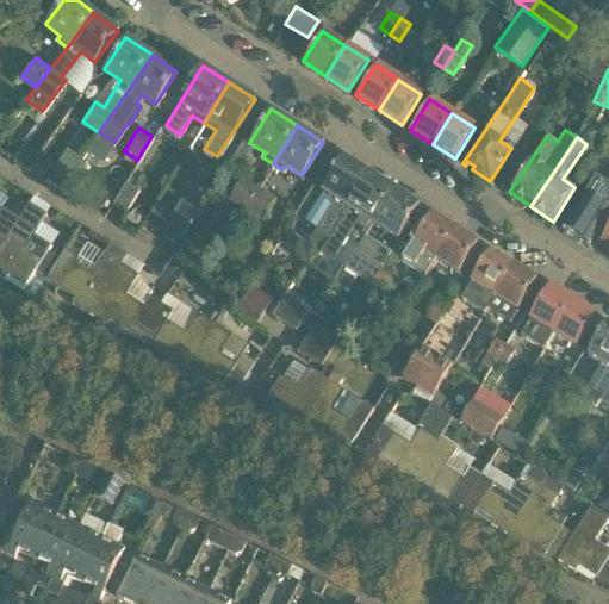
[(368,172),(368,170),(367,173),(360,169),(361,167),(343,155),(322,190),(335,198),(309,238),(321,246),(328,234),(330,235),(368,172)]
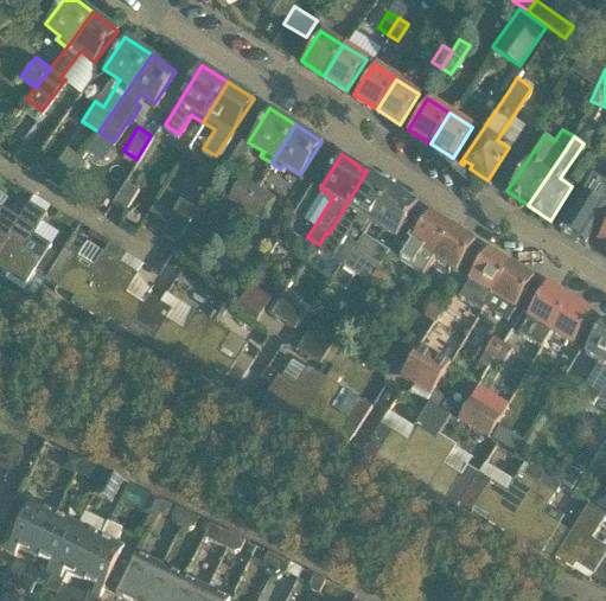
[(363,232),(370,221),(391,186),(374,176),(372,177),(367,173),(368,171),(367,171),(329,234),(340,241),(351,225),(362,232),(363,231),(363,232)]
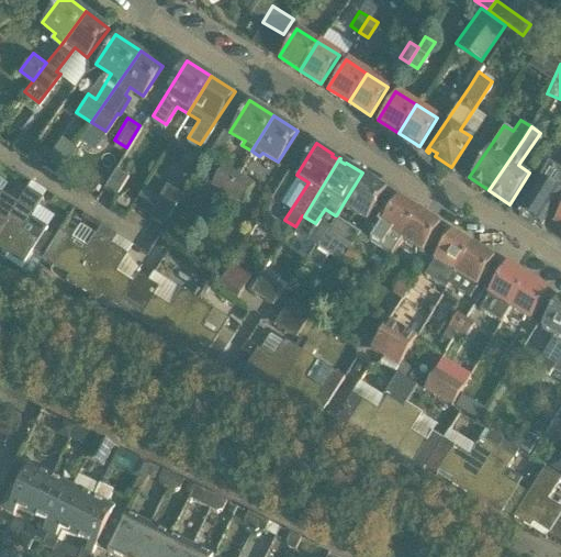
[(212,180),(227,189),(238,171),(223,163),(212,180)]
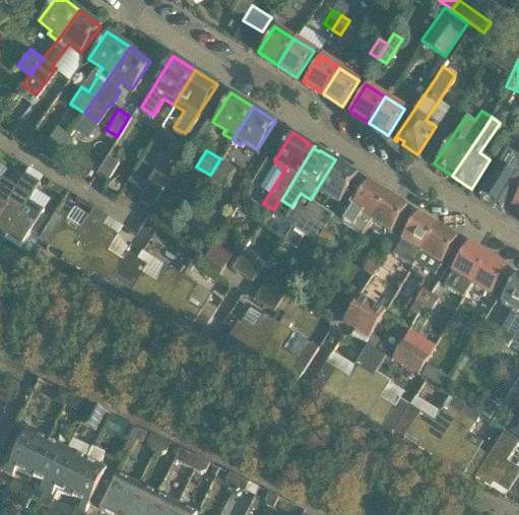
[(107,152),(95,172),(107,178),(118,159),(107,152)]
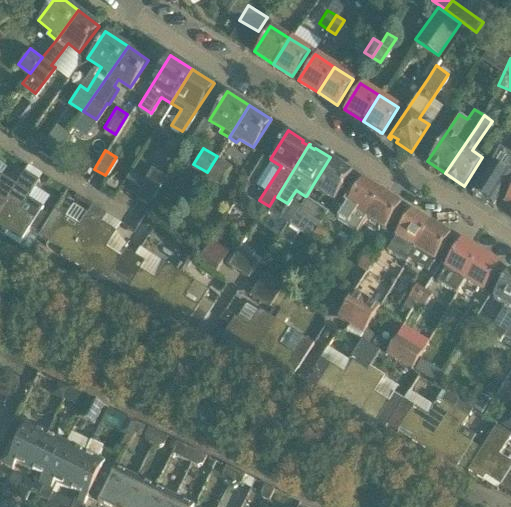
[(493,204),(510,174),(510,153),(508,157),(500,169),(489,163),(471,190),(493,204)]
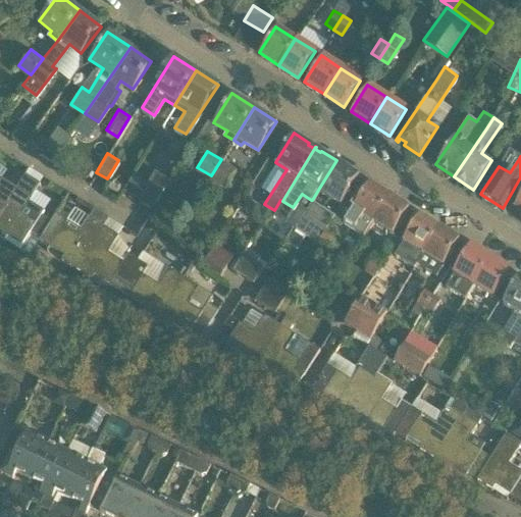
[(217,192),(223,183),(225,185),(236,167),(221,159),(211,175),(199,195),(203,197),(209,187),(217,192)]
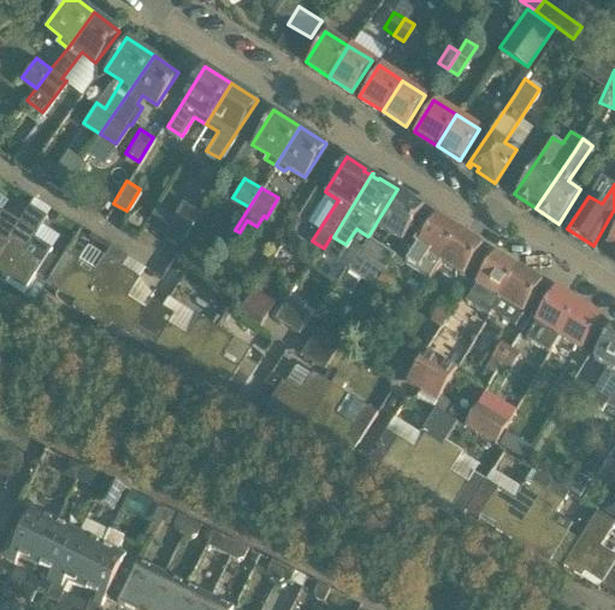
[(414,202),(415,200),(397,189),(376,224),(388,231),(380,243),(368,236),(368,235),(367,236),(347,268),(368,282),(367,292),(374,282),(385,289),(395,273),(385,267),(423,206),(421,205),(420,207),(414,202)]
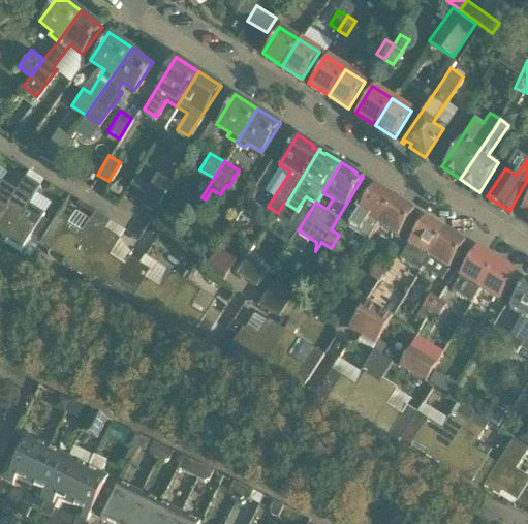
[(141,201),(153,209),(171,181),(157,173),(141,201)]
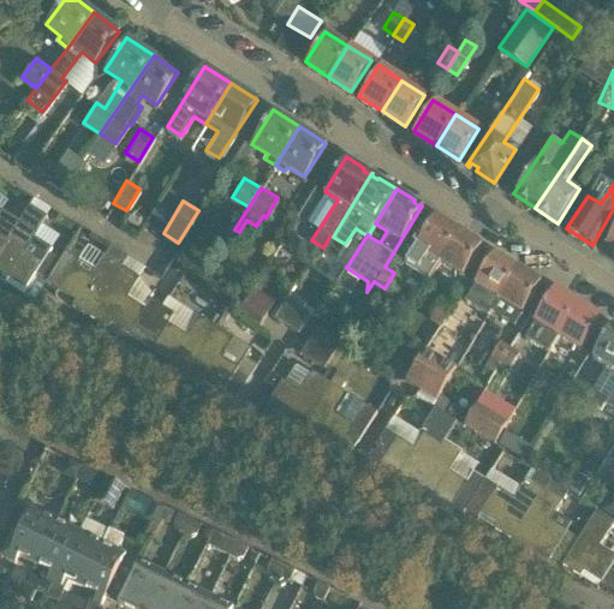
[(46,279),(55,264),(60,257),(47,250),(51,245),(34,234),(47,213),(29,202),(18,220),(0,248),(0,278),(5,280),(7,275),(25,286),(35,270),(46,279)]
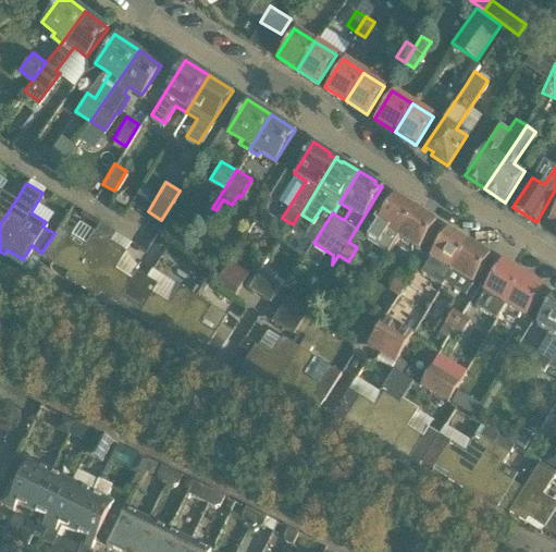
[(0,224),(16,199),(0,188),(0,224)]
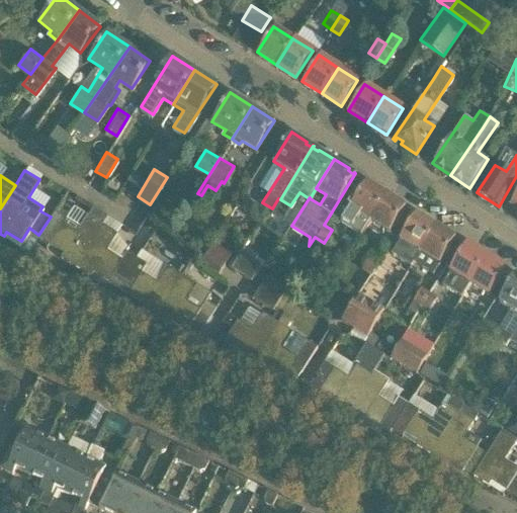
[(369,218),(385,192),(366,179),(357,194),(354,192),(347,203),(350,205),(341,220),(360,232),(368,220),(369,218)]
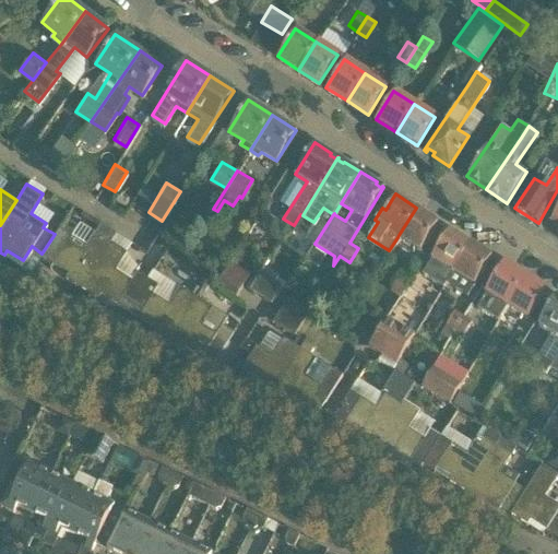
[(418,249),(420,247),(437,221),(416,208),(399,235),(398,237),(418,249)]
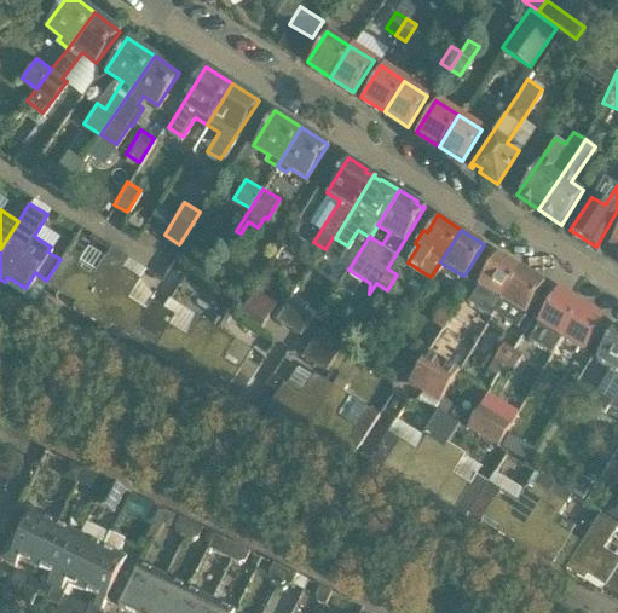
[(65,250),(61,259),(56,266),(46,281),(46,282),(75,300),(71,305),(90,316),(122,266),(103,254),(91,273),(75,265),(79,258),(65,250)]
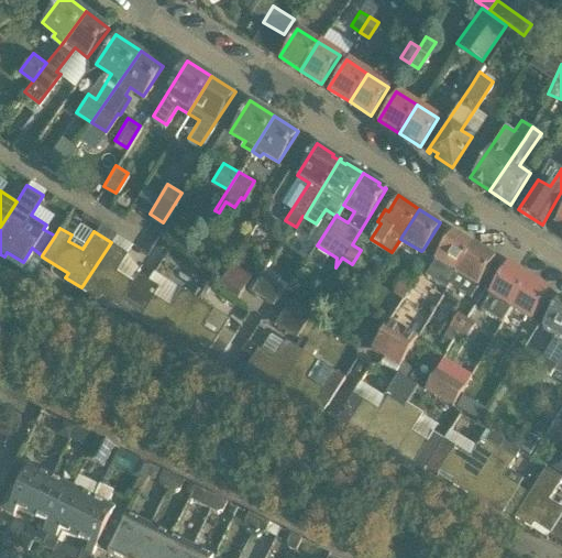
[(452,229),(451,230),(426,271),(448,285),(450,281),(473,242),(452,229)]
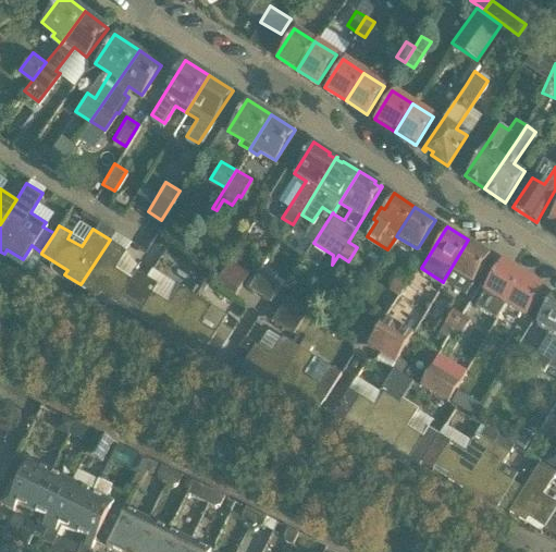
[(99,291),(126,307),(146,276),(135,269),(131,277),(114,267),(125,249),(110,240),(81,284),(97,295),(99,291)]
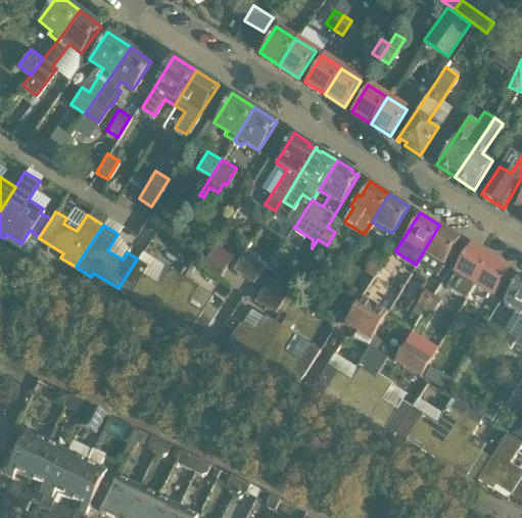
[(439,225),(418,261),(437,273),(459,238),(439,225)]
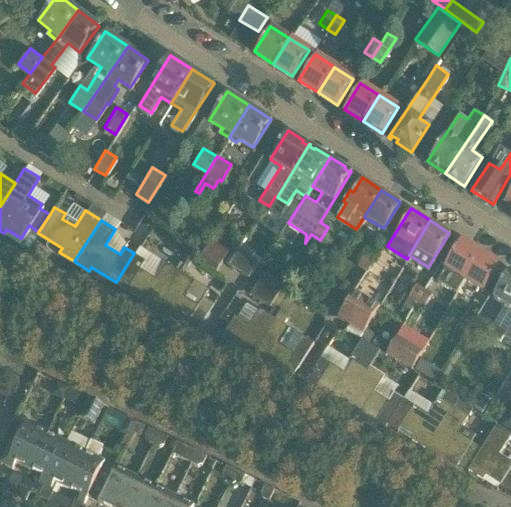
[(464,276),(479,251),(460,239),(445,264),(436,278),(455,290),(464,276)]
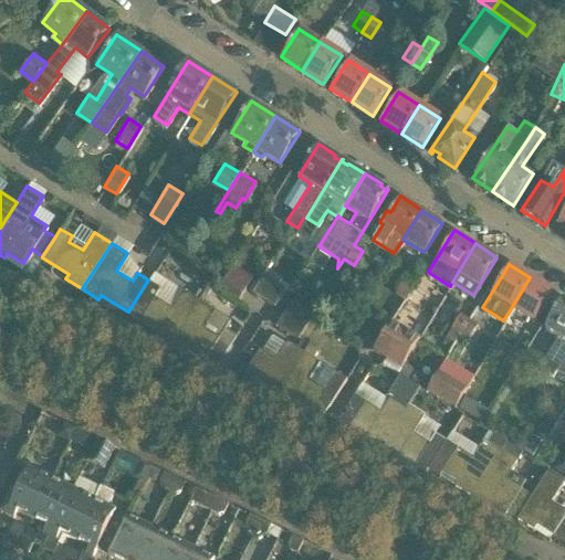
[(268,265),(263,272),(252,291),(274,305),(286,286),(278,281),(281,273),(268,265)]
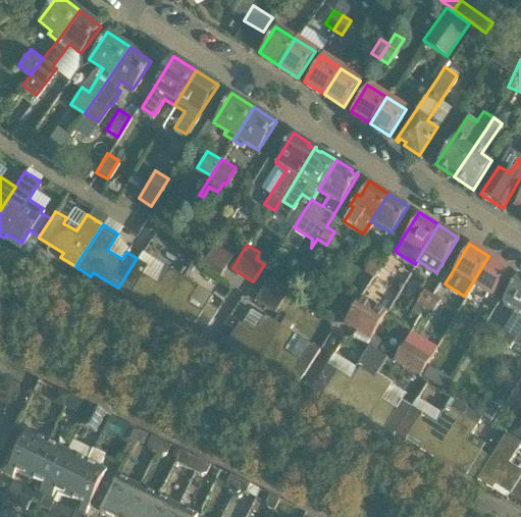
[(140,307),(155,317),(183,274),(142,249),(137,258),(118,288),(143,303),(140,307)]
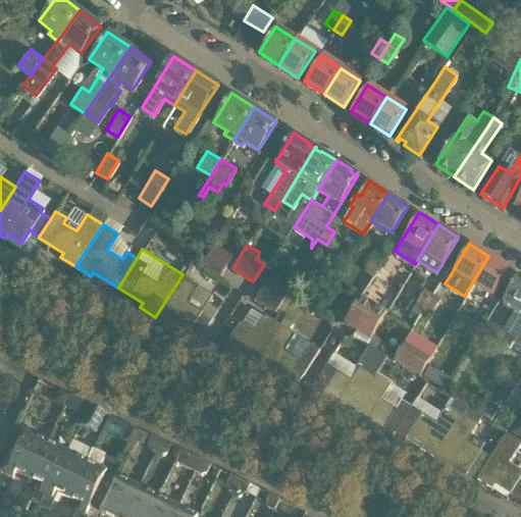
[(381,260),(373,255),(364,269),(373,274),(381,260)]
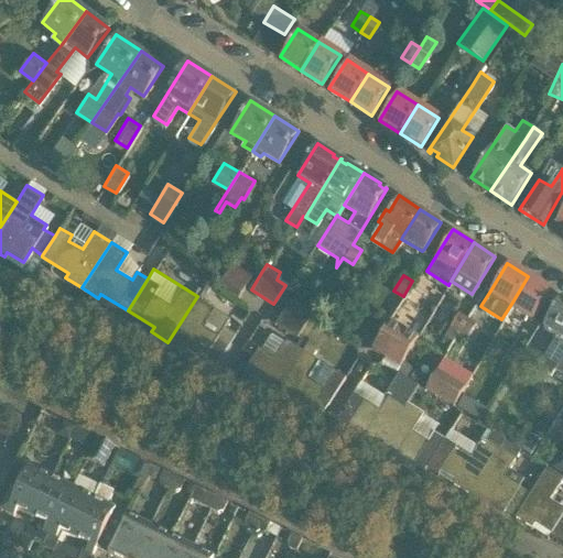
[(550,290),(528,276),(511,304),(513,305),(507,316),(524,327),(531,316),(532,317),(550,290)]
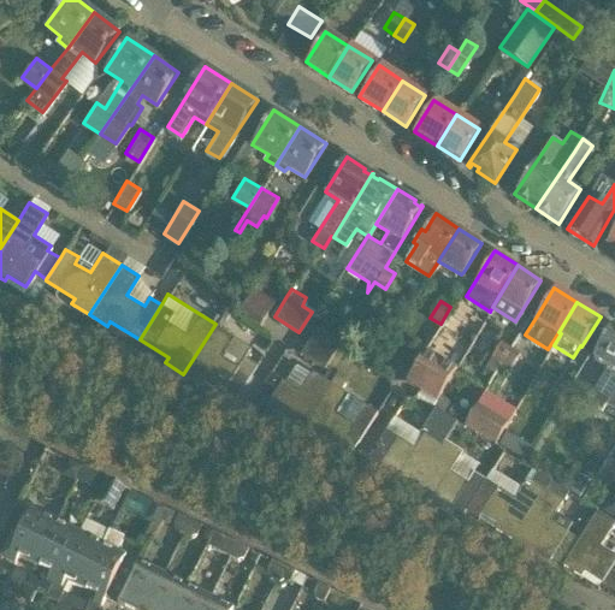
[(223,392),(232,375),(240,366),(222,355),(234,335),(216,324),(183,374),(201,385),(203,380),(223,392)]
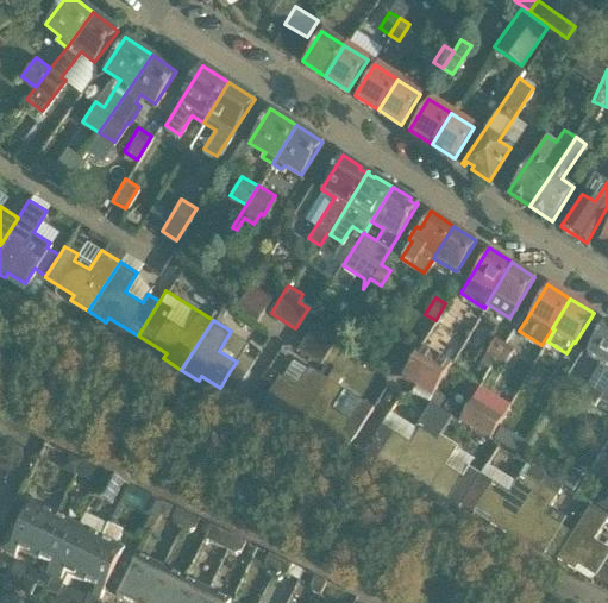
[(607,321),(606,320),(587,353),(600,360),(593,372),(591,371),(580,393),(585,396),(596,402),(606,384),(607,385),(607,321)]
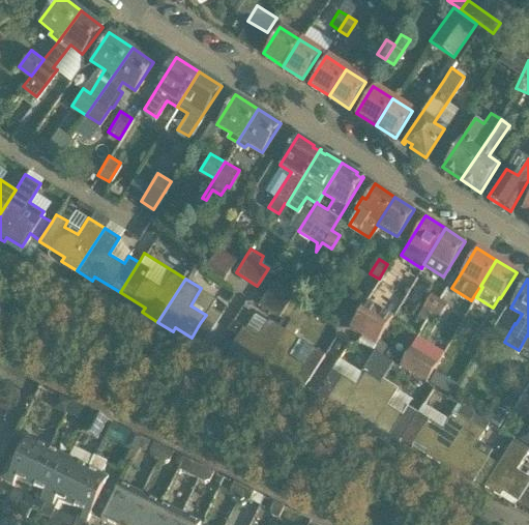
[(291,296),(292,295),(271,283),(259,303),(280,316),(291,296)]
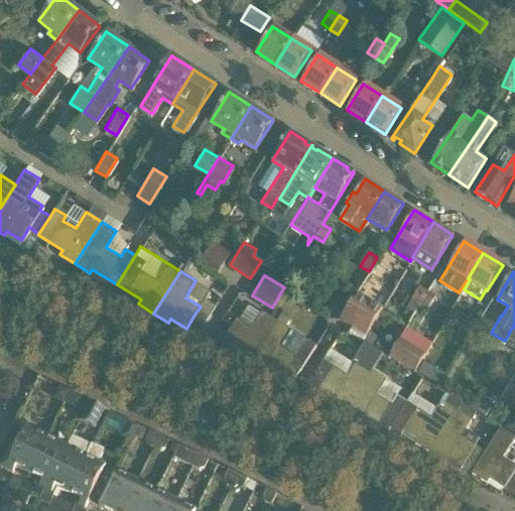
[(417,301),(419,302),(427,289),(419,283),(405,304),(413,309),(417,301)]
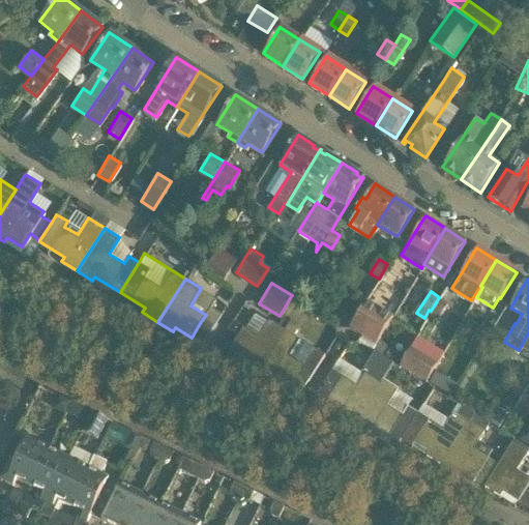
[(393,314),(366,297),(350,325),(377,342),(393,314)]
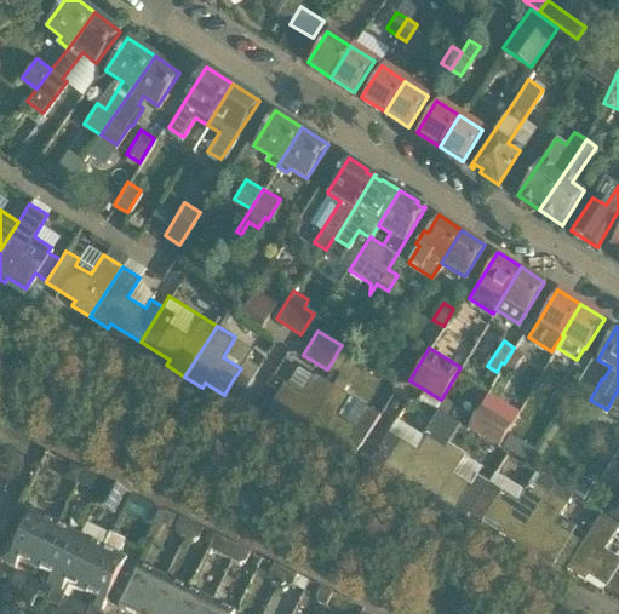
[(523,353),(514,348),(504,363),(513,369),(523,353)]
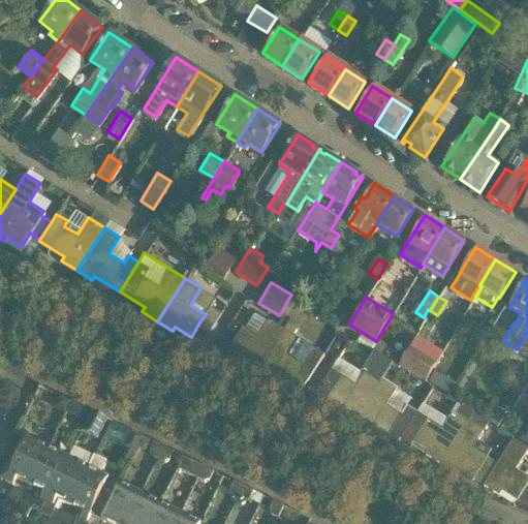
[(240,361),(255,370),(287,320),(287,319),(282,316),(278,324),(268,317),(267,320),(253,312),(245,326),(242,325),(237,333),(227,346),(243,356),(240,361)]
